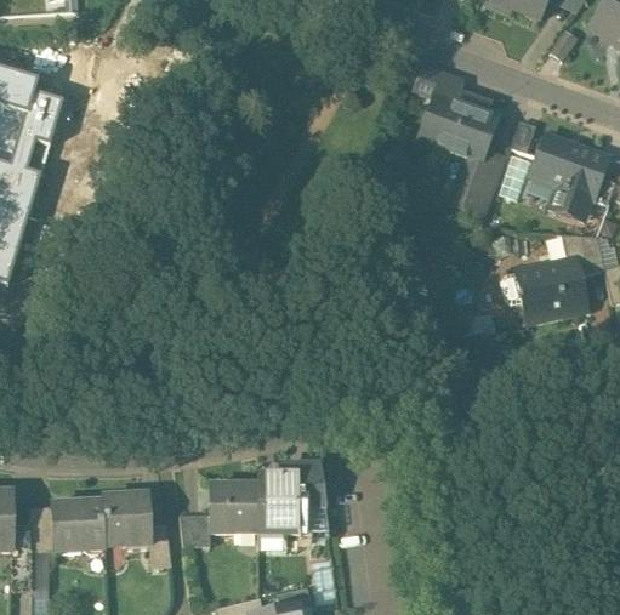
[(512,9),(491,0),(489,7),(508,16),(512,9)]
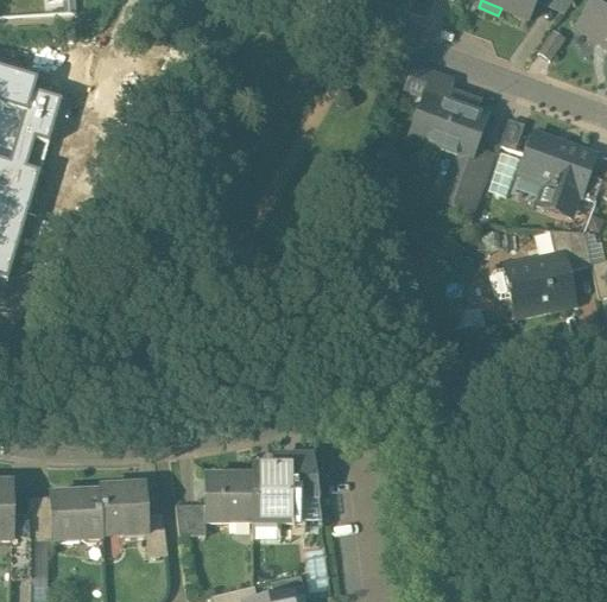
[(481,0),(501,8),(529,20),(537,0),(481,0)]
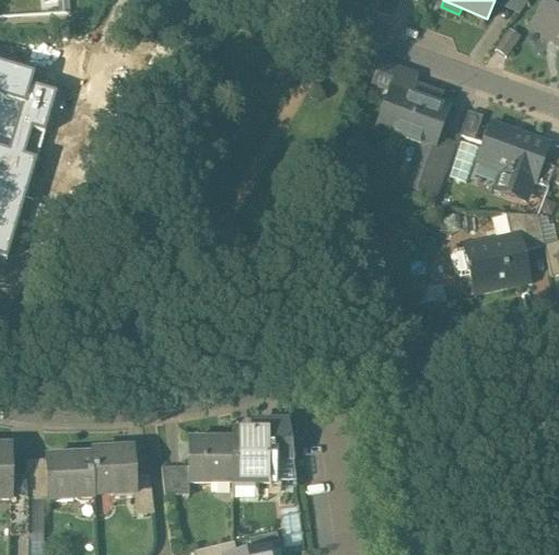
[(547,0),(531,24),(558,43),(558,0),(547,0)]
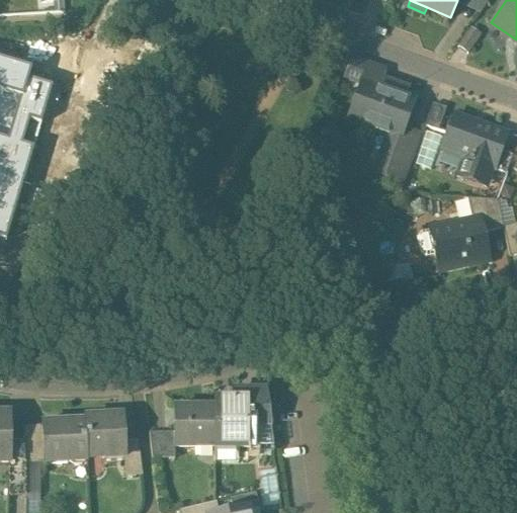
[(38,1),(25,2),(25,4),(19,4),(20,12),(65,9),(64,2),(38,4),(38,1)]
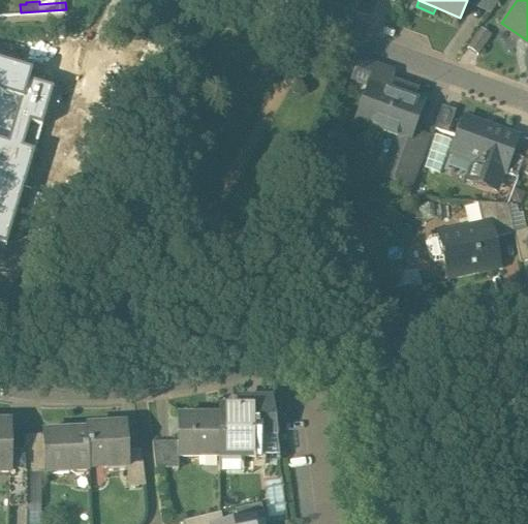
[(482,26),(468,45),(477,53),(491,33),(482,26)]
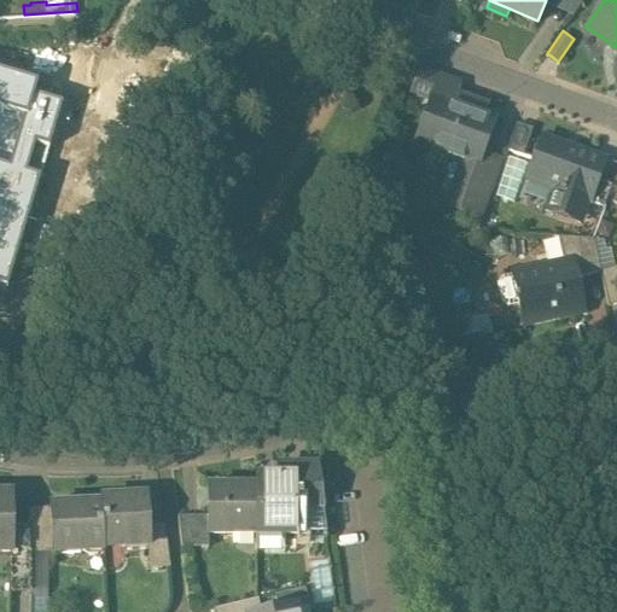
[(452,75),(419,64),(411,89),(430,97),(431,93),(444,98),(452,75)]
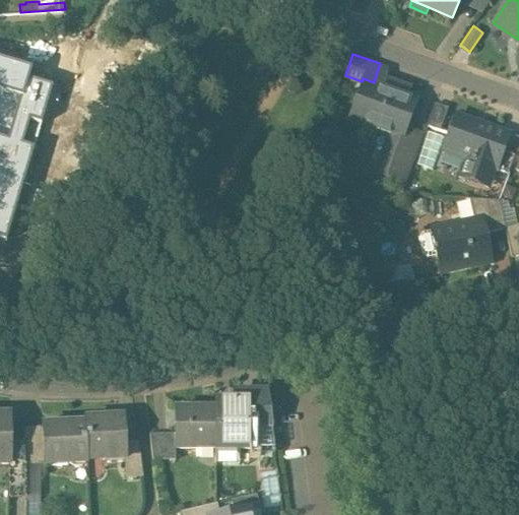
[(374,82),(363,78),(362,81),(347,120),(375,130),(377,124),(404,134),(417,98),(374,82)]
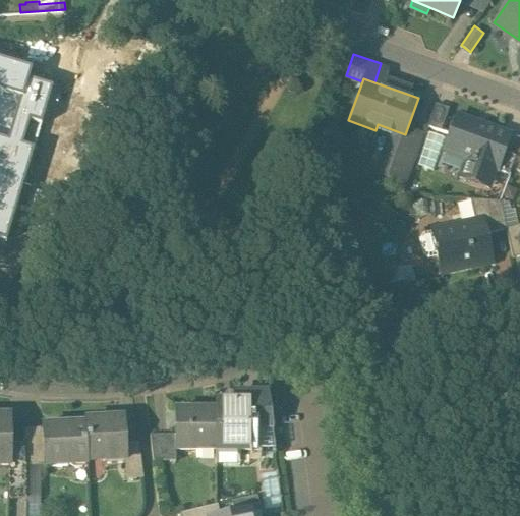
[(449,106),(436,102),(427,124),(441,129),(449,106)]
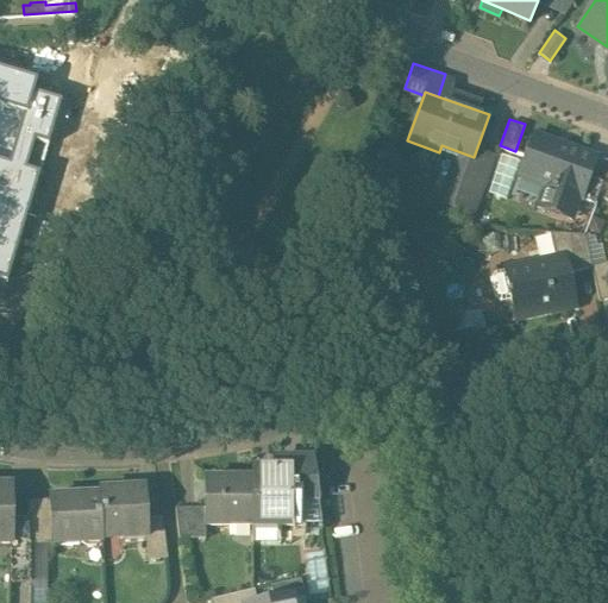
[(589,154),(533,132),(519,175),(551,187),(545,205),(566,212),(574,194),(575,194),(585,163),(589,154)]
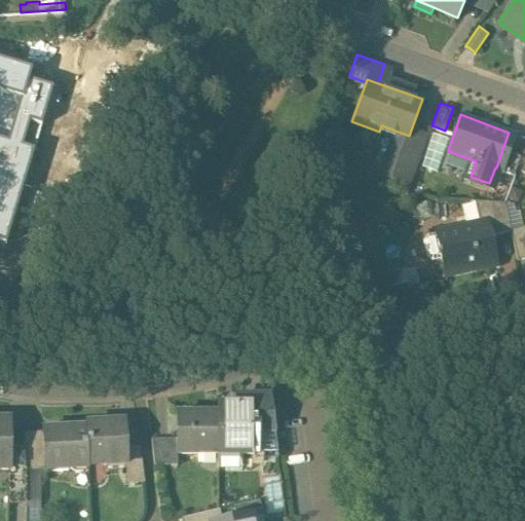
[(524,147),(505,141),(496,168),(515,175),(517,170),(516,170),(524,147)]
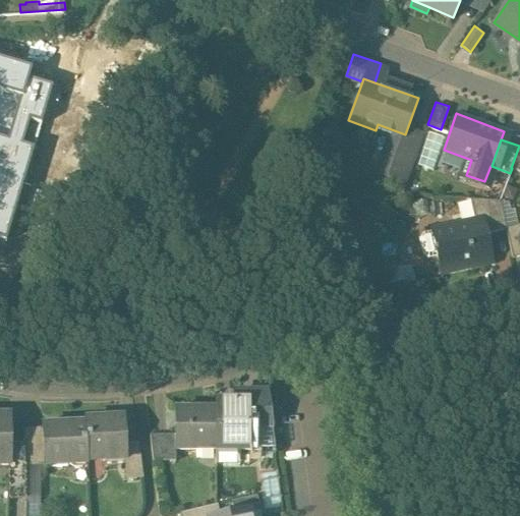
[(69,173),(37,148),(31,144),(15,172),(22,176),(15,189),(17,190),(13,198),(10,197),(6,207),(8,208),(3,218),(0,217),(0,283),(6,285),(14,256),(26,262),(27,260),(26,260),(60,192),(62,192),(62,191),(59,189),(67,174),(70,176),(72,174),(69,173)]
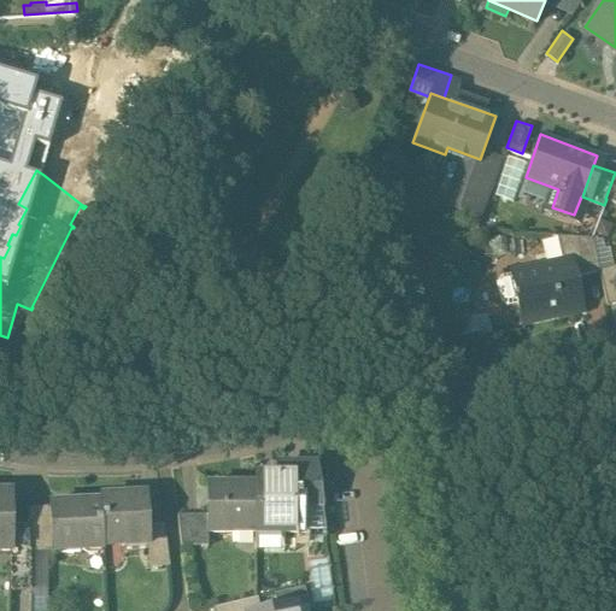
[(615,172),(605,199),(606,199),(615,203),(615,172)]
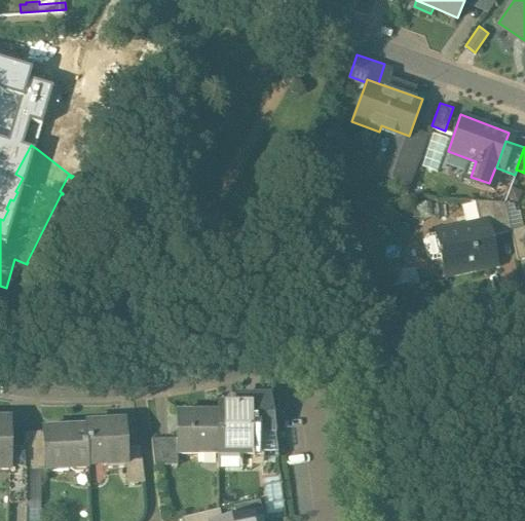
[(421,154),(403,148),(392,177),(411,183),(421,154)]
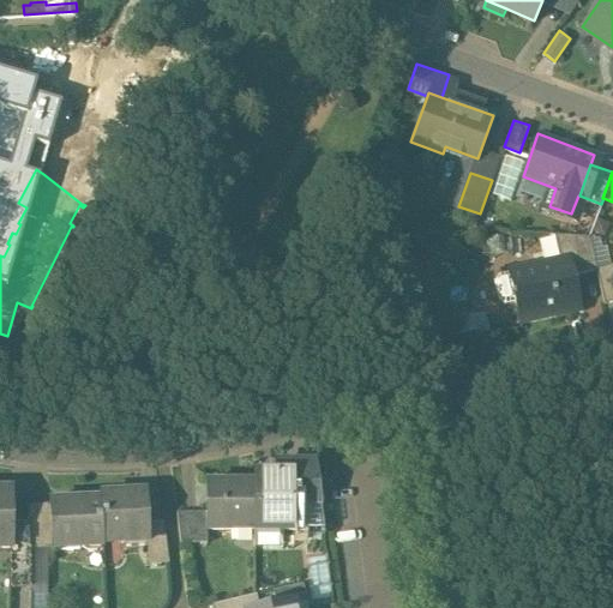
[(589,235),(554,233),(560,258),(570,256),(574,272),(596,268),(596,266),(589,235)]
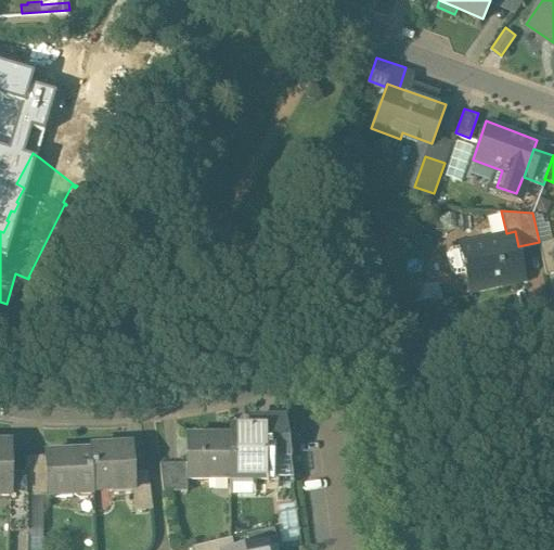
[(506,233),(460,244),(466,271),(471,290),(525,278),(518,246),(515,231),(506,233)]
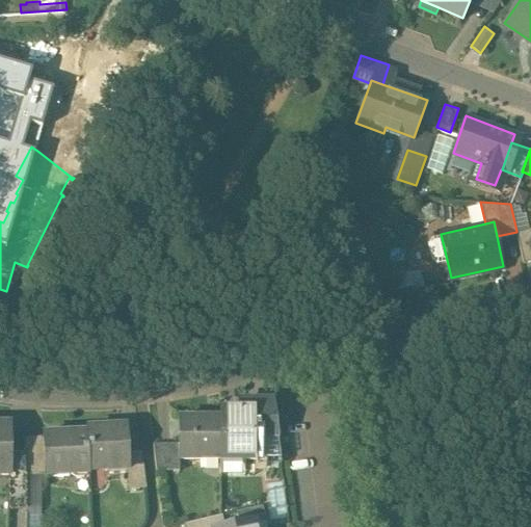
[(530,228),(516,231),(516,232),(523,261),(530,259),(530,228)]
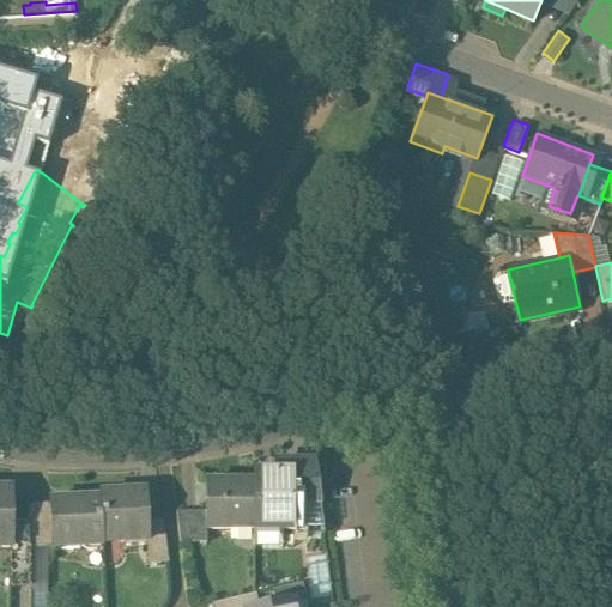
[(508,269),(498,272),(495,278),(500,297),(506,302),(515,299),(508,269)]
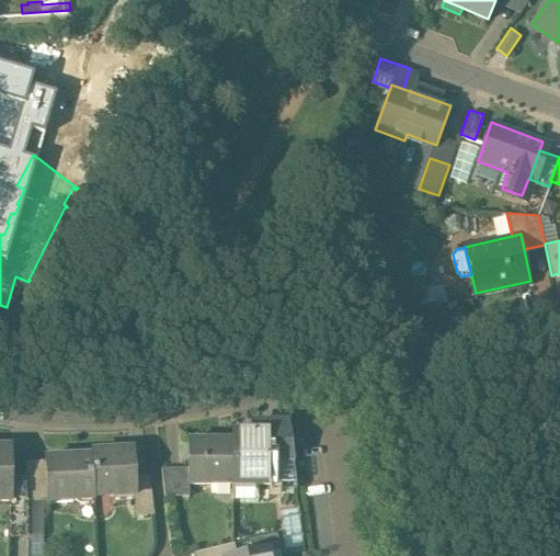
[(289,422),(275,424),(274,431),(277,431),(277,456),(294,456),(289,422)]
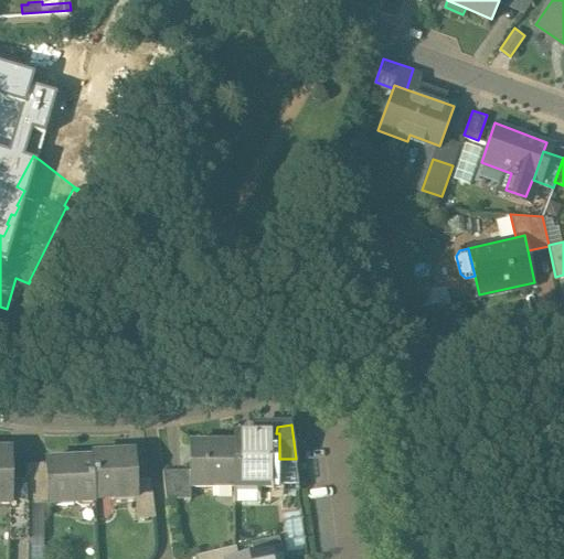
[(276,433),(235,433),(235,443),(235,486),(279,486),(279,459),(279,433),(276,433)]
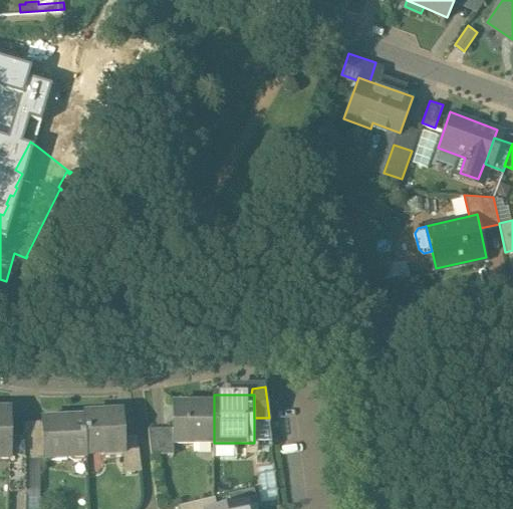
[(214,404),(173,404),(173,405),(175,405),(175,420),(173,420),(173,426),(173,442),(174,442),(214,443),(214,404)]
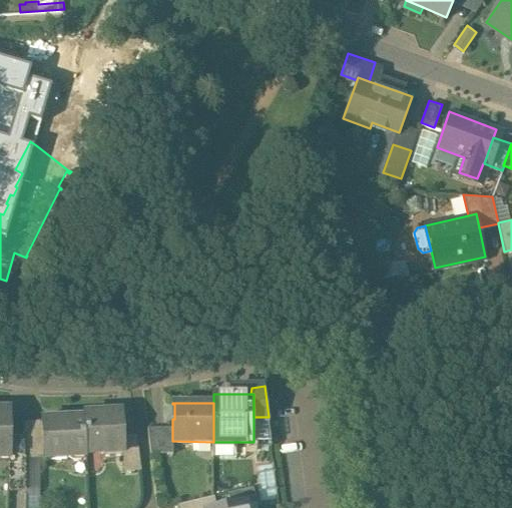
[(11,408),(0,408),(0,456),(8,457),(12,457),(11,433),(11,408)]
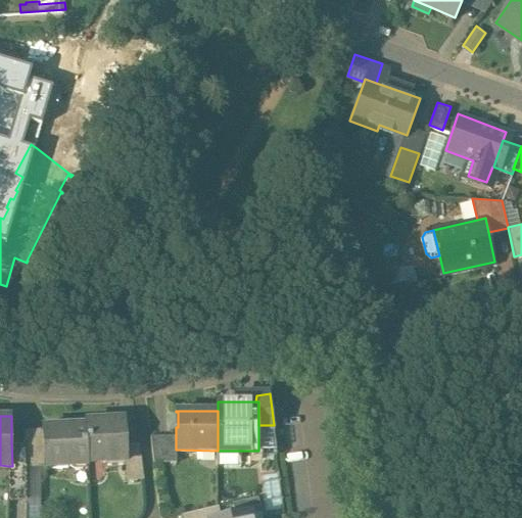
[(126,418),(86,420),(86,423),(88,460),(126,458),(128,458),(128,441),(126,418)]
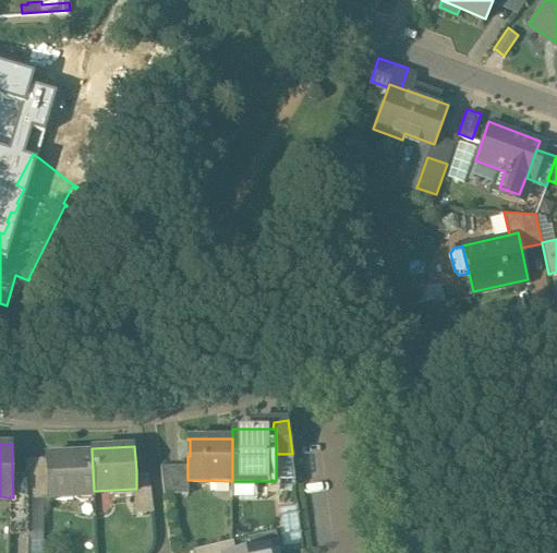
[(92,452),(46,454),(46,456),(48,495),(48,497),(94,495),(94,491),(92,452)]
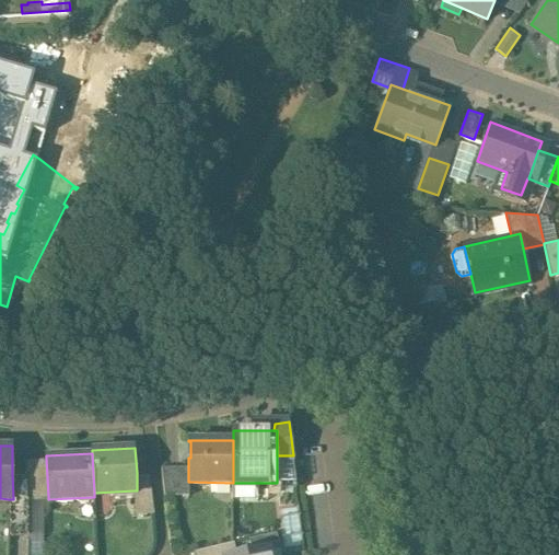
[(46,458),(27,459),(27,471),(27,473),(27,498),(48,497),(46,458)]
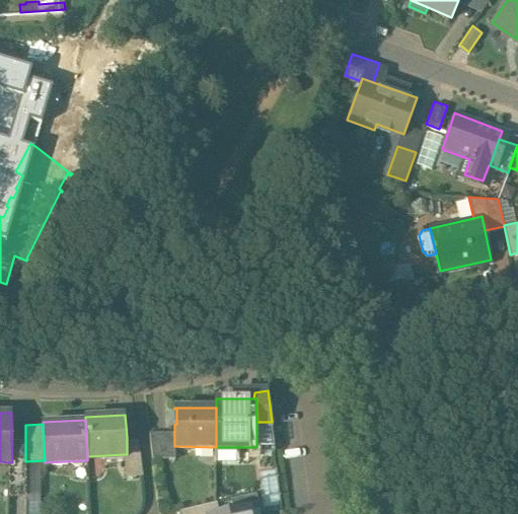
[(174,430),(150,430),(153,457),(175,457),(175,446),(174,446),(174,430)]
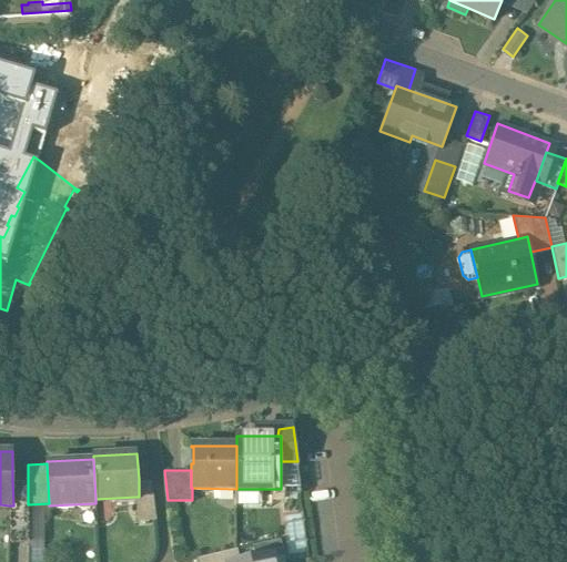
[(28,479),(12,479),(13,506),(9,506),(9,541),(28,541),(28,504),(28,479)]
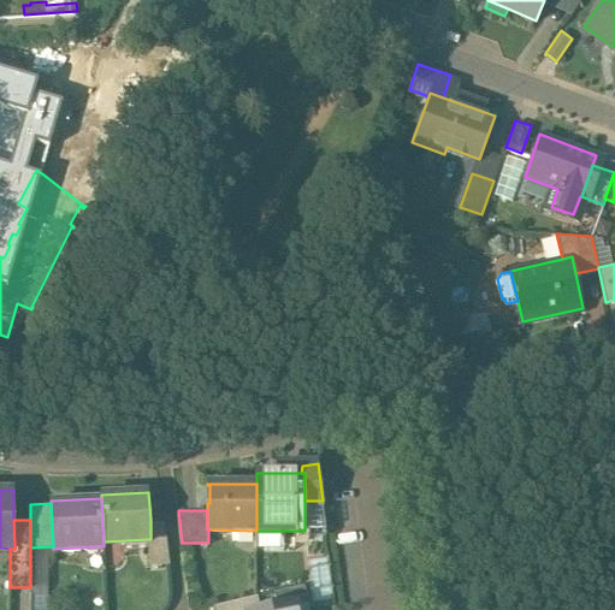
[(165,520),(151,520),(151,539),(148,539),(152,564),(170,562),(165,520)]
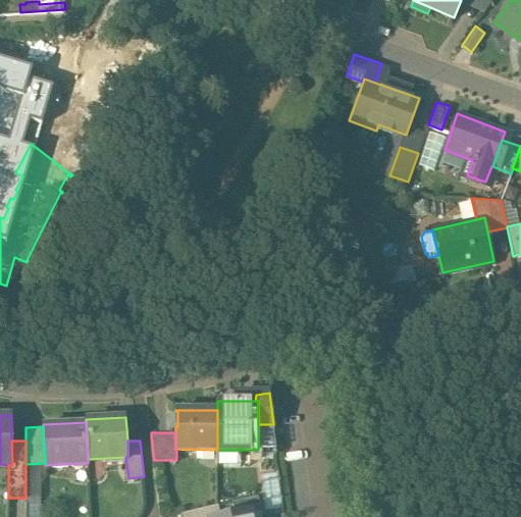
[(220,516),(217,503),(180,511),(181,516),(220,516)]
